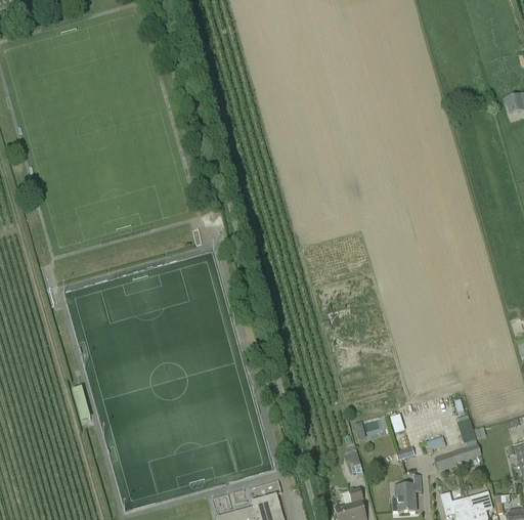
[(523,91),(505,97),(509,111),(523,106),(523,91)]
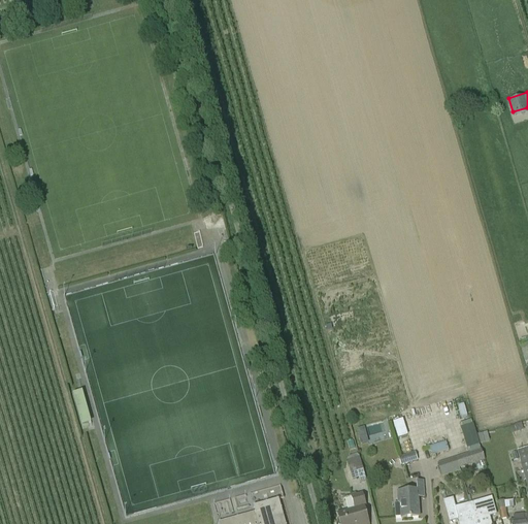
[(463,401),(458,402),(461,415),(467,413),(463,401)]
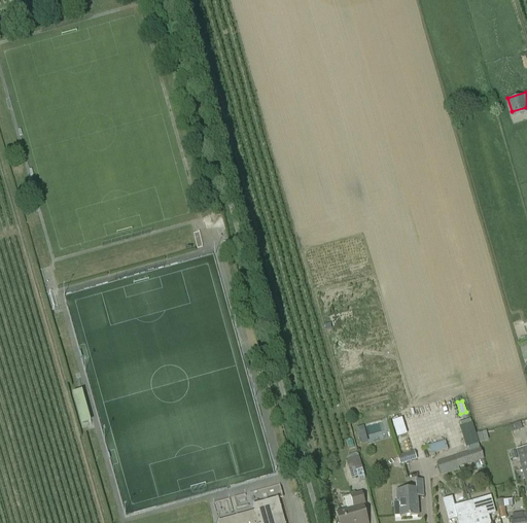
[(400,414),(389,417),(394,434),(406,431),(400,414)]
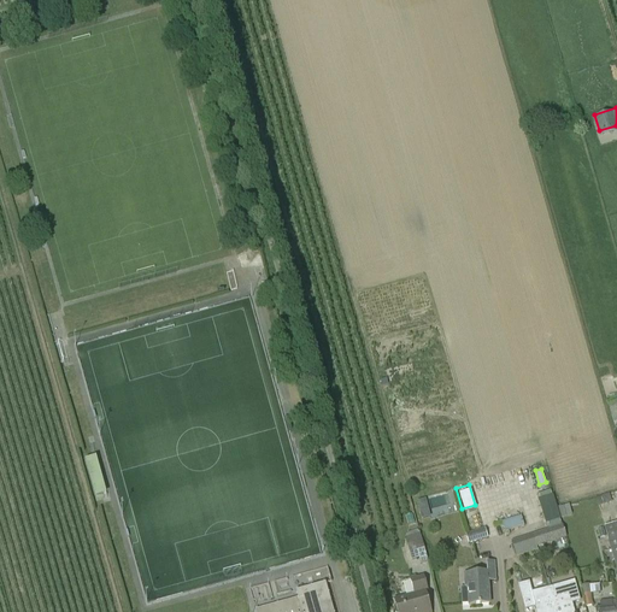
[(551,487),(536,492),(539,498),(552,493),(551,487)]
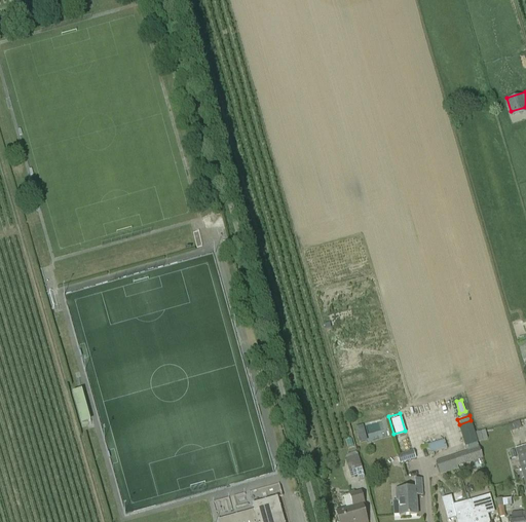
[(520,423),(519,417),(508,421),(510,426),(520,423)]
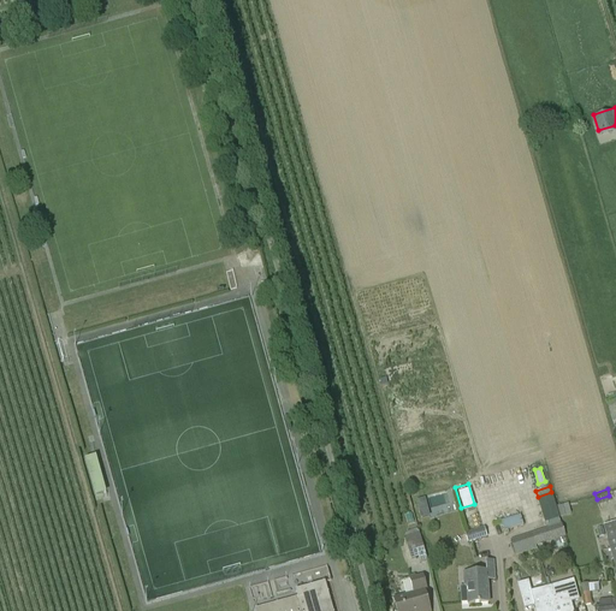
[(551,492),(538,497),(545,520),(558,515),(551,492)]
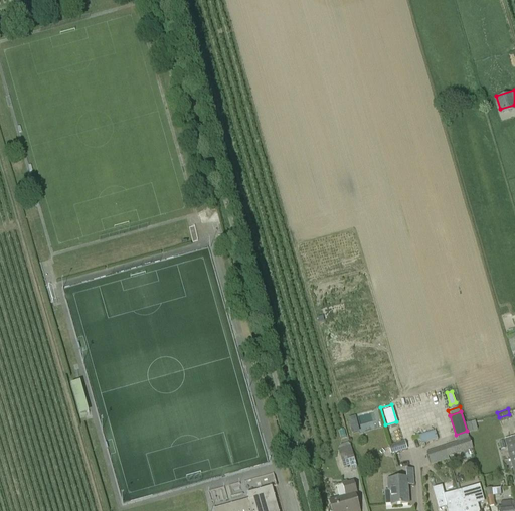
[(465,420),(468,430),(476,427),(474,418),(465,420)]
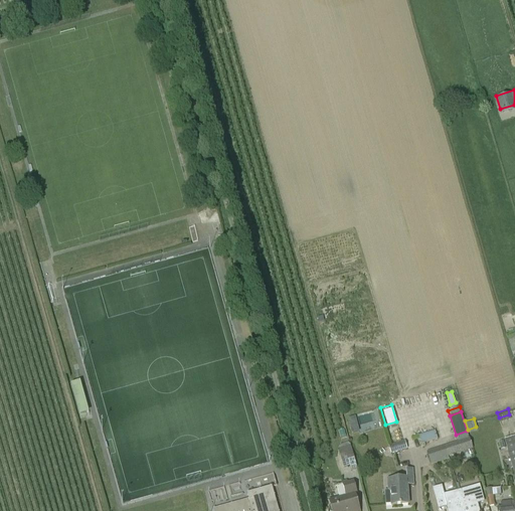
[(434,428),(418,433),(420,440),(437,435),(434,428)]
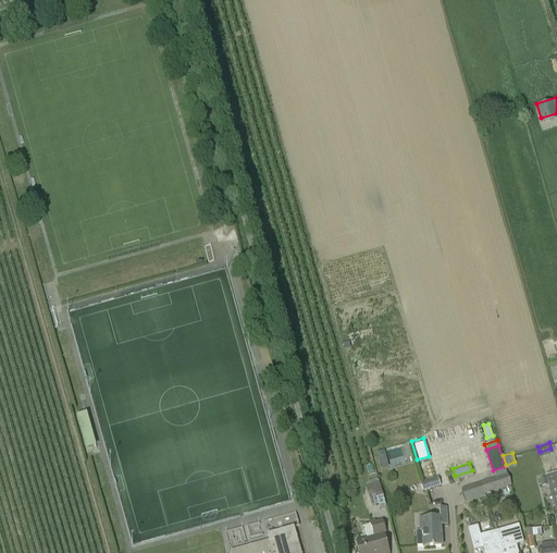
[(556,469),(556,470),(546,472),(556,511),(556,469)]
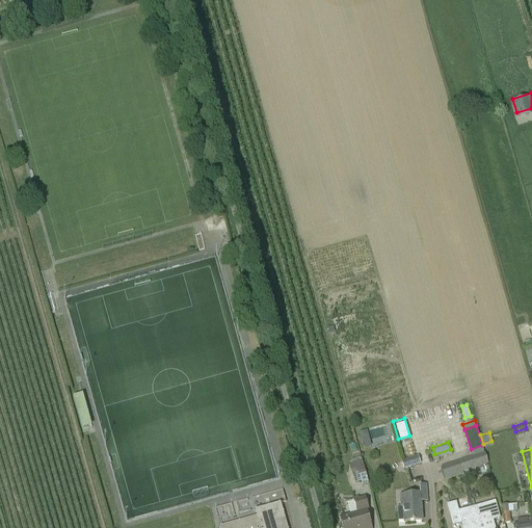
[(473,453),(460,456),(463,468),(488,460),(484,449),(473,453)]
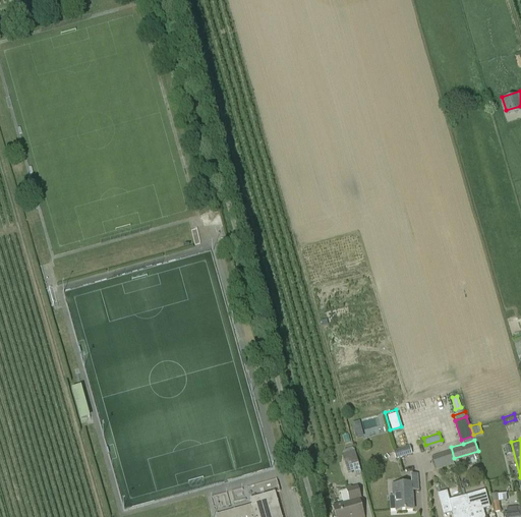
[(393,448),(396,457),(412,451),(409,443),(393,448)]
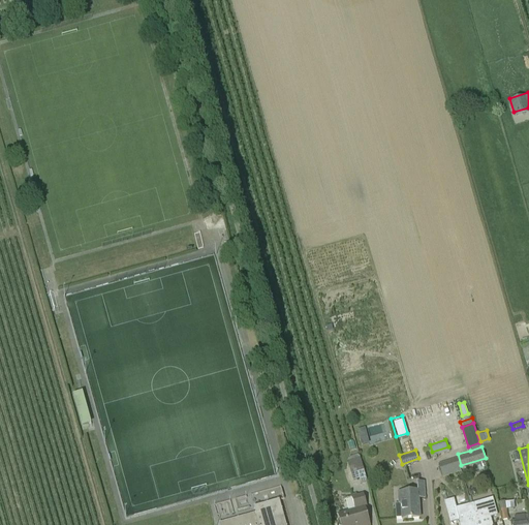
[(460,466),(461,465),(458,454),(438,461),(442,473),(461,468),(460,466)]
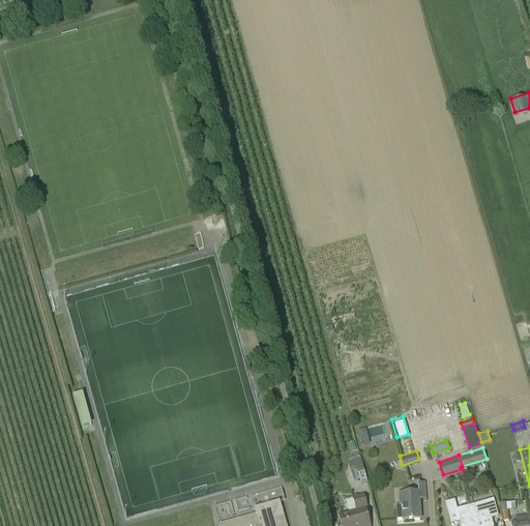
[(365,474),(360,456),(349,459),(354,477),(365,474)]
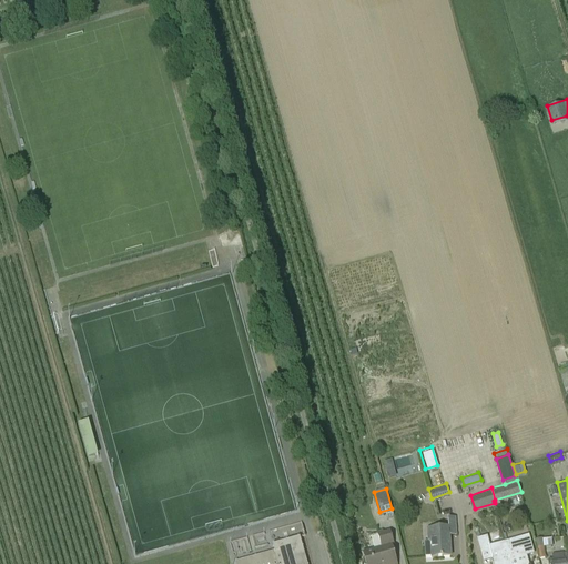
[(449,532),(456,532),(455,515),(448,515),(448,524),(430,525),(432,539),(425,539),(425,554),(432,553),(432,555),(450,554),(449,532)]
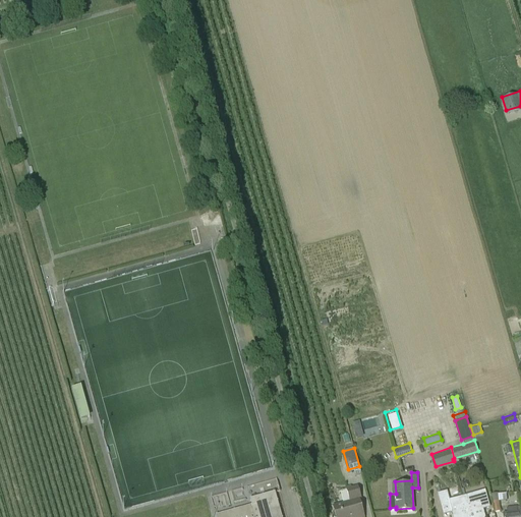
[(350,499),(334,504),(337,516),(353,516),(355,516),(358,516),(364,516),(359,497),(361,496),(357,483),(347,486),(350,499)]
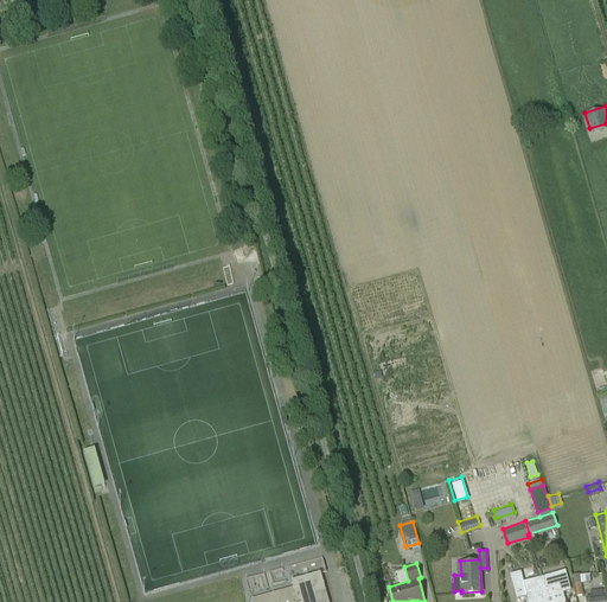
[(548,601),(568,601),(567,599),(564,600),(562,589),(572,587),(566,568),(541,575),(542,578),(548,601)]
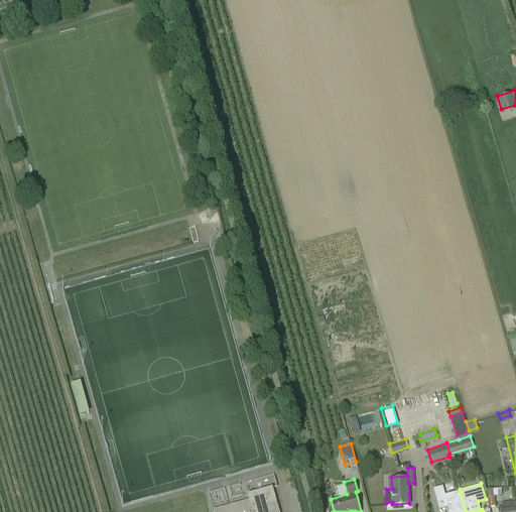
[(466,511),(461,492),(460,489),(445,493),(442,484),(433,486),(439,507),(448,505),(449,511),(466,511)]
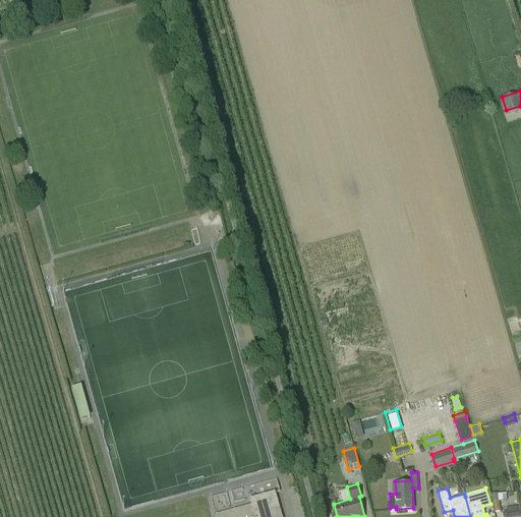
[(282,516),(275,490),(250,497),(251,502),(216,512),(217,516),(282,516)]
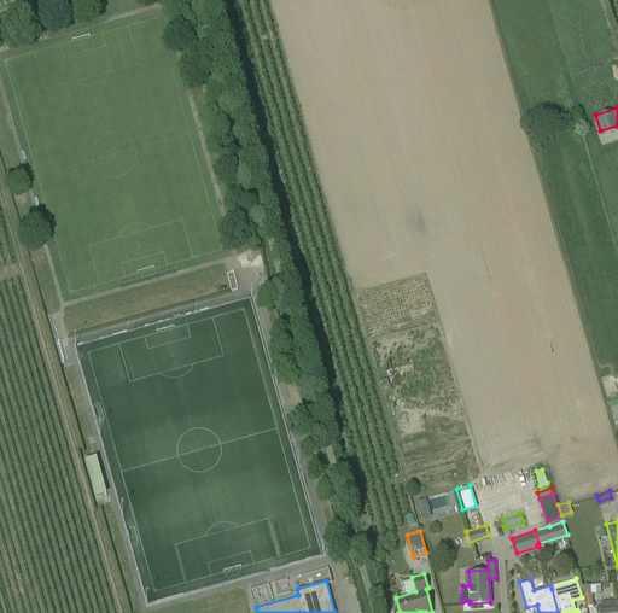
[(587,603),(594,602),(589,582),(583,584),(587,603)]
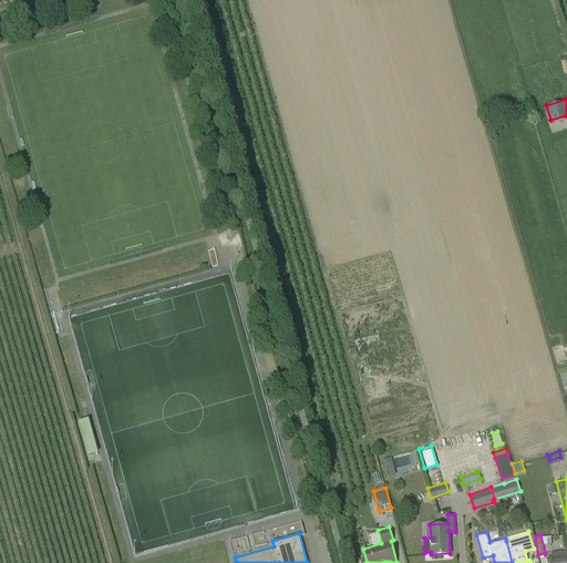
[(553,555),(548,556),(548,562),(566,562),(566,554),(563,554),(563,549),(552,550),(553,555)]
